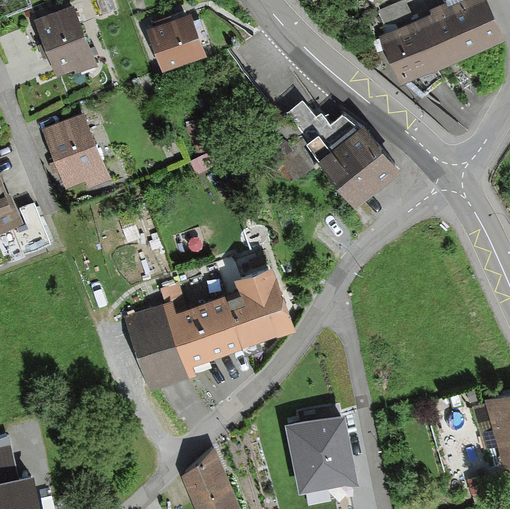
[(116,10),(112,0),(94,0),(101,16),(116,10)]
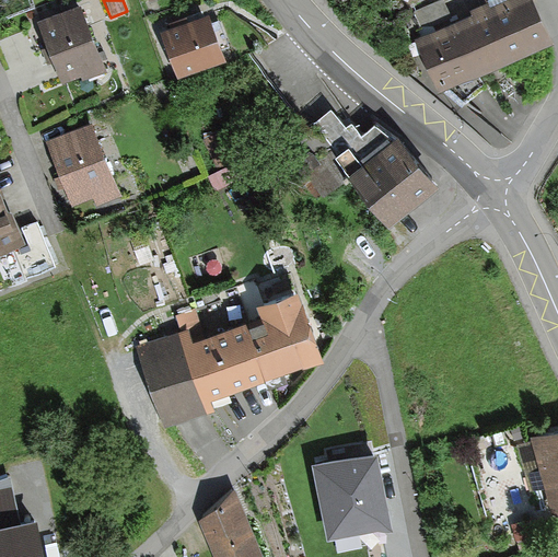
[(437,94),(551,41),(533,0),(485,0),(486,1),(468,9),(471,12),(452,21),(441,0),(438,0),(406,16),(417,37),(413,39),(437,94)]
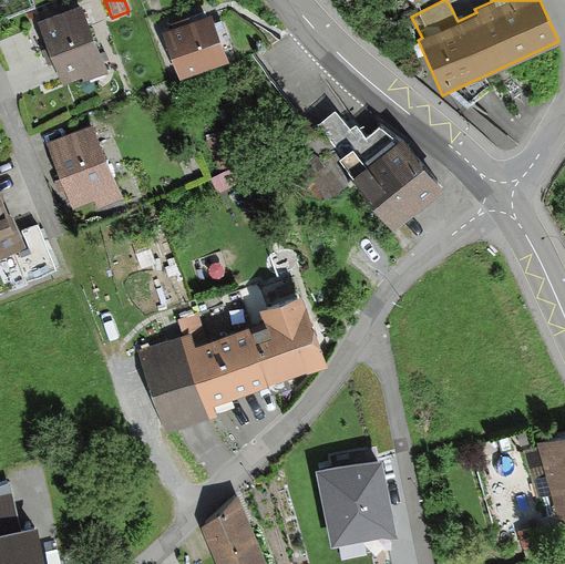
[(83,81),(109,71),(81,1),(36,19),(61,85),(81,78),(83,81)]
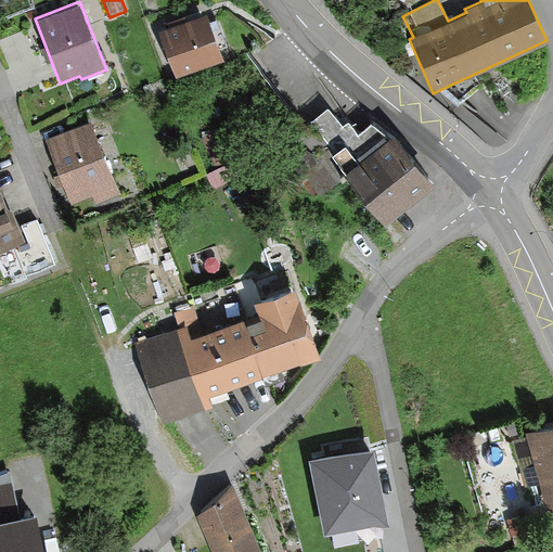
[(204,16),(156,35),(174,81),(222,63),(204,16)]
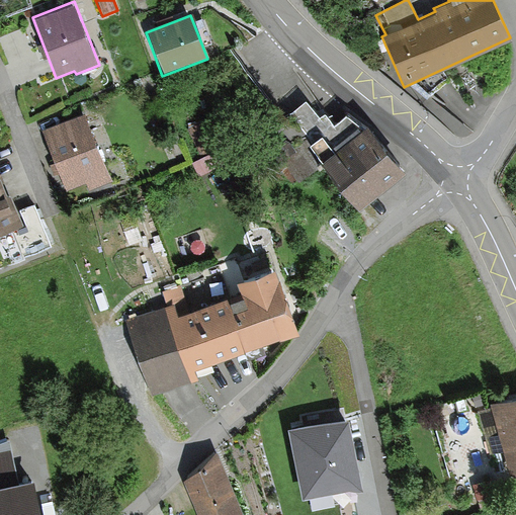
[(281,119),(230,52),(218,61),(282,145),(275,150),(297,179),(321,161),(309,146),(312,144),(288,113),(281,119)]
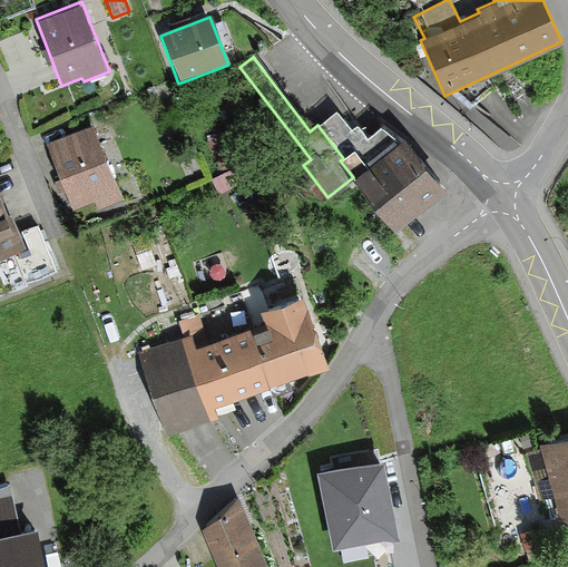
[(353,177),(394,227),(447,184),(403,133),(400,137),(381,123),(366,135),(356,121),(351,128),(336,110),(317,125),(343,158),(340,160),(353,177)]
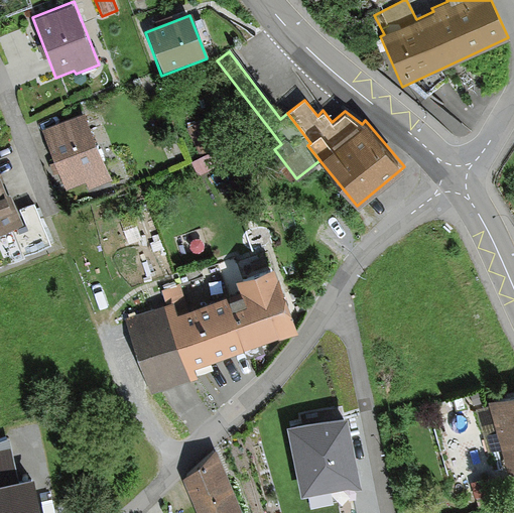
[(88,189),(111,180),(84,113),(41,129),(67,190),(85,182),(88,189)]
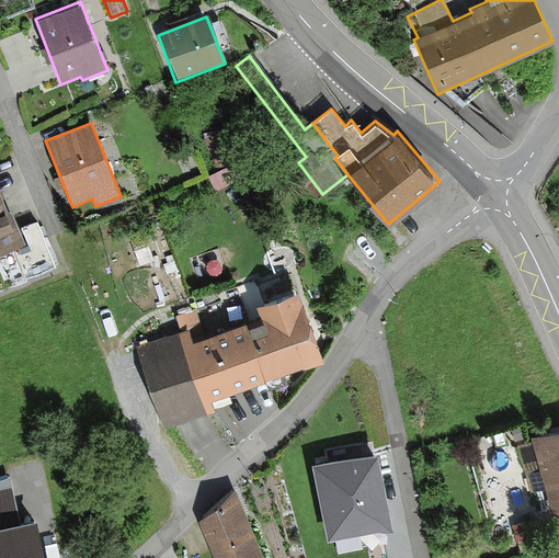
[(238,160),(223,131),(201,141),(216,171),(238,160)]
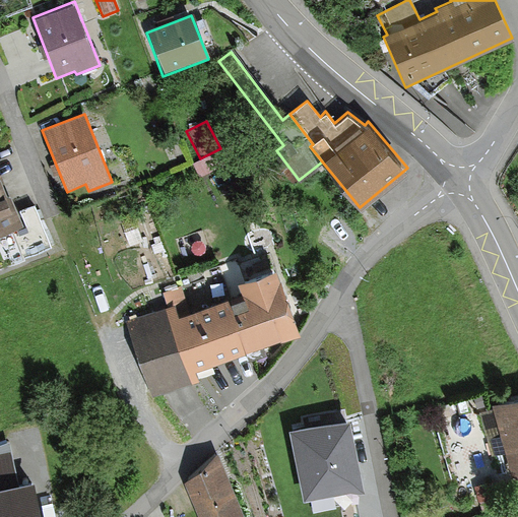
[(0,234),(22,225),(10,194),(5,193),(0,181),(0,234)]
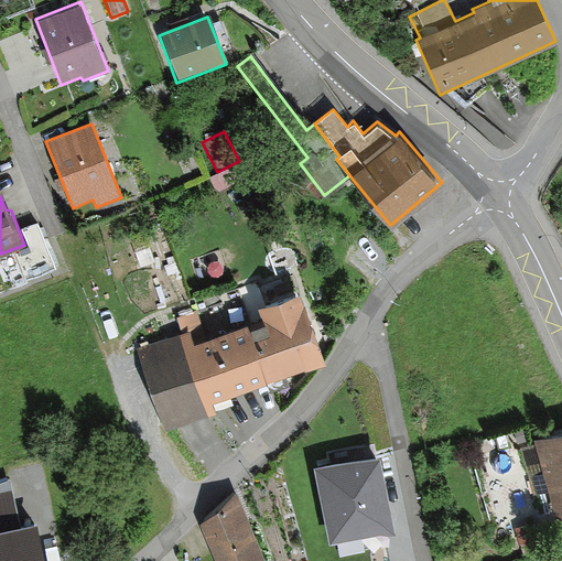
[(35,224),(21,230),(29,247),(12,254),(23,282),(54,270),(35,224)]
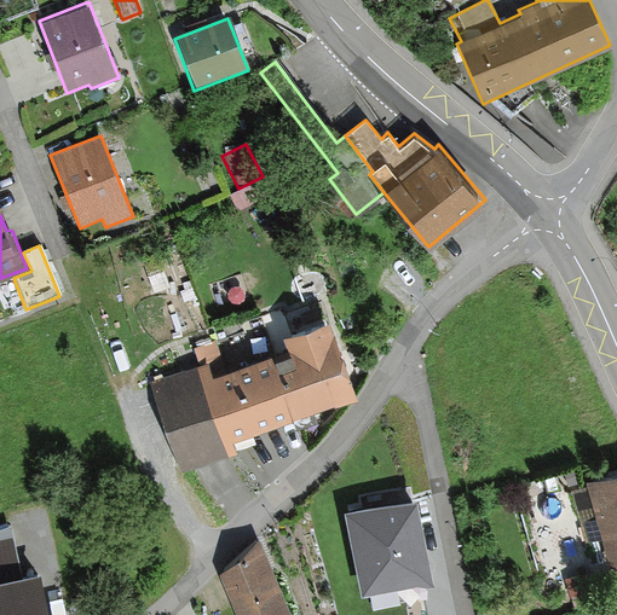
[(333,410),(356,401),(328,325),(280,343),(284,355),(270,360),(292,421),(332,406),(333,410)]
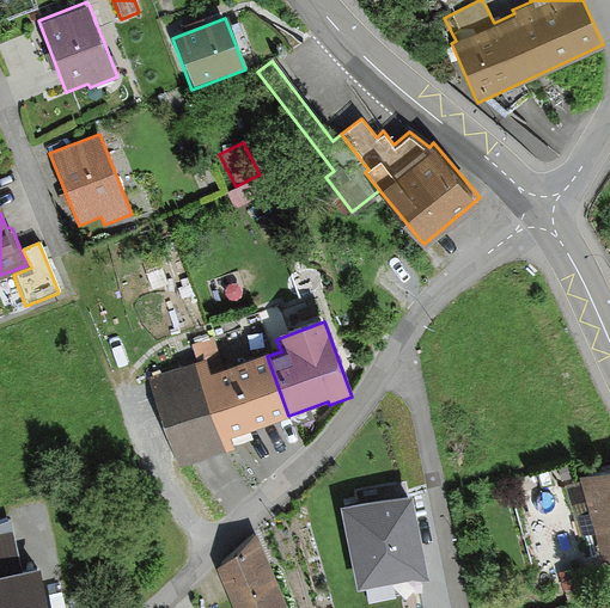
[(288,416),(267,356),(221,373),(212,347),(189,354),(195,370),(203,368),(229,442),(291,421),(288,416)]
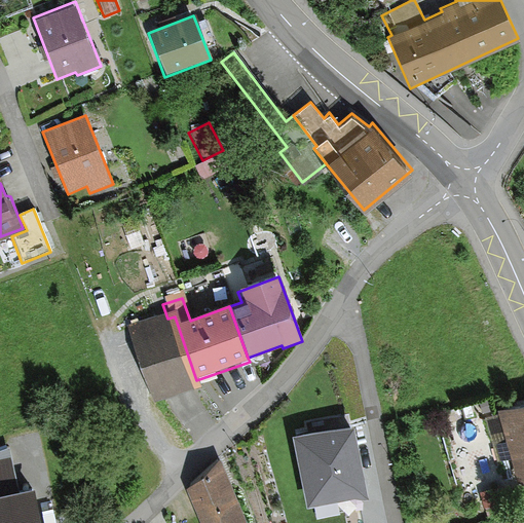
[(175,316),(167,319),(125,334),(151,407),(199,390),(196,380),(175,316)]
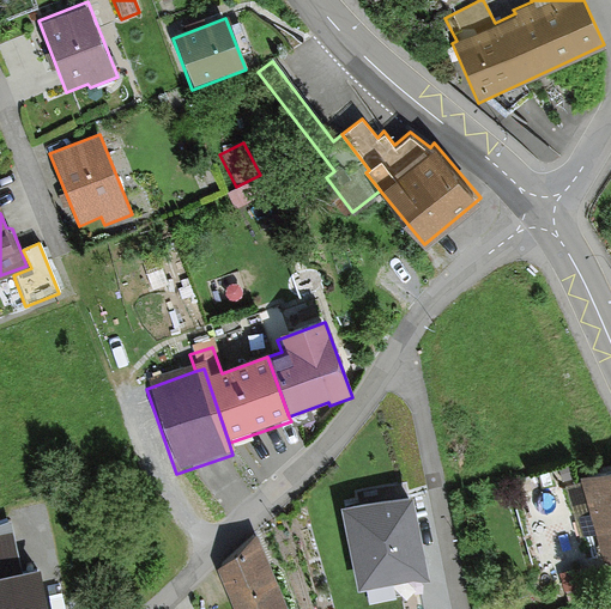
[(602,559),(610,555),(610,466),(579,476),(602,559)]
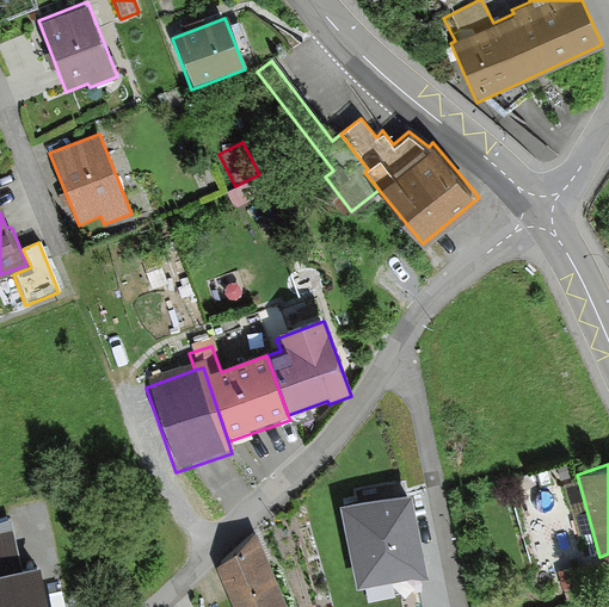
[(426,578),(411,500),(405,501),(401,485),(355,495),(357,509),(340,513),(356,592),(426,578)]
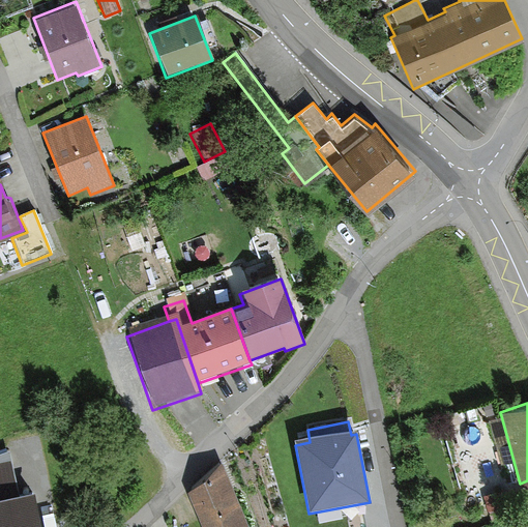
[(0,494),(18,491),(8,450),(0,452),(0,494)]
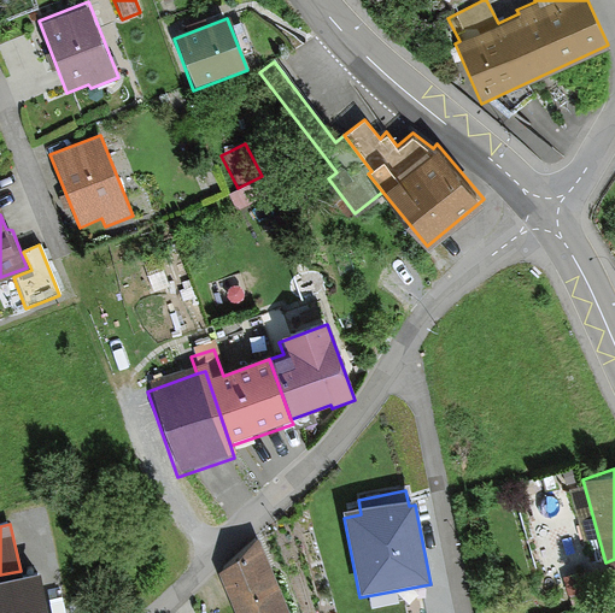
[(217,575),(234,612),(290,612),(258,536),(217,575)]
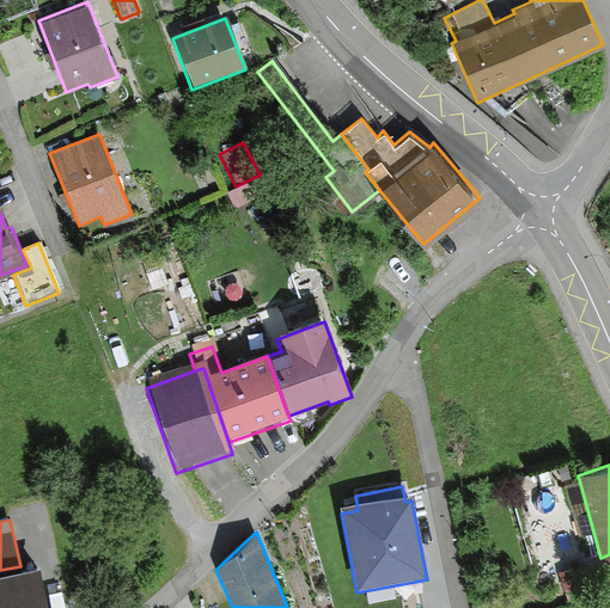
[(48,607),(38,562),(20,566),(0,570),(0,607),(48,607)]
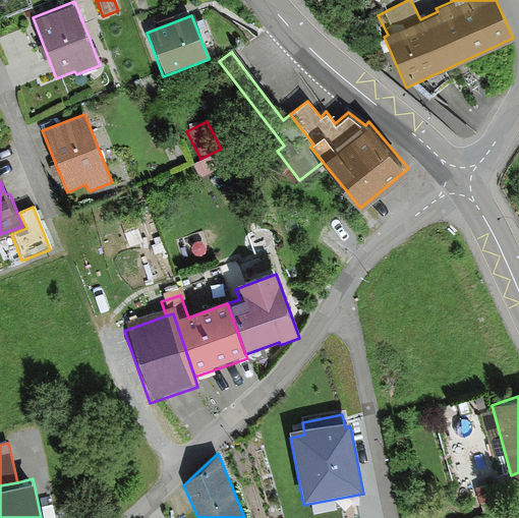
[(495,491),(478,496),(483,511),(500,506),(495,491)]
